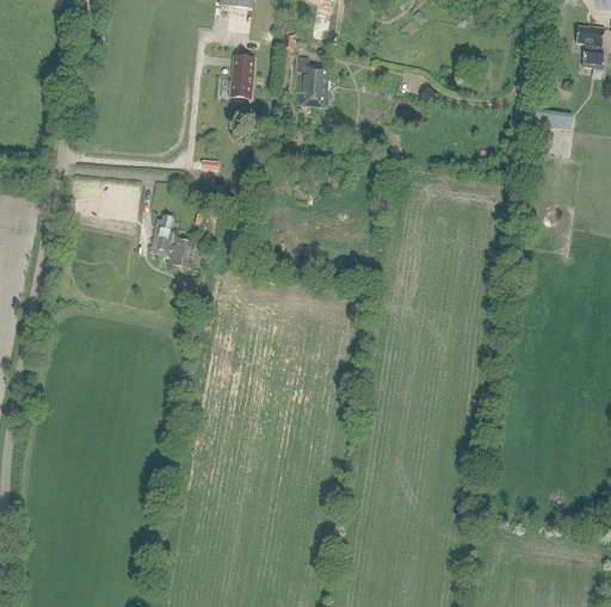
[(315,18),(313,28),(322,29),(323,20),(315,18)]
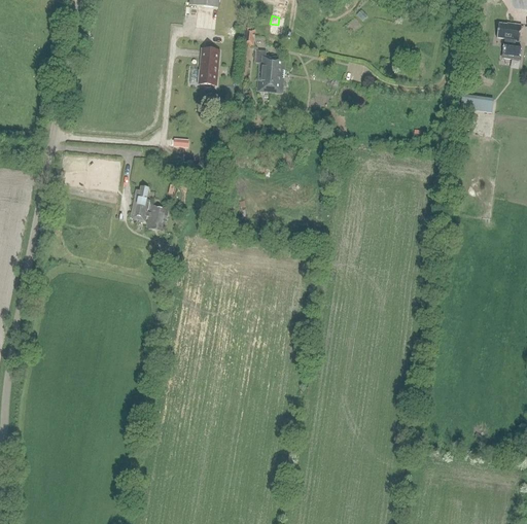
[(515,40),(519,40),(521,24),(512,23),(512,24),(498,22),(496,36),(504,37),(504,38),(503,44),(501,54),(504,54),(503,57),(518,59),(518,56),(520,56),(521,47),(514,46),(515,40)]
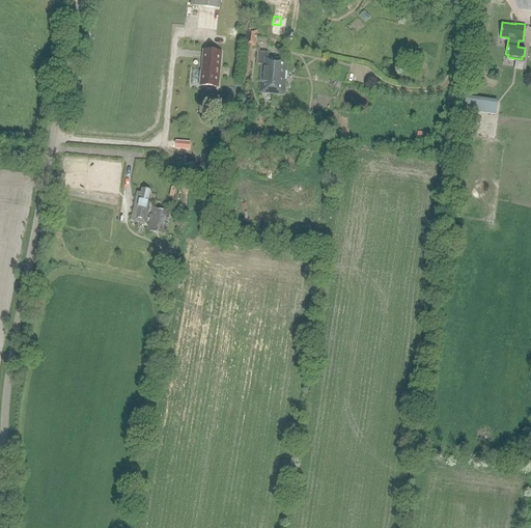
[(257,28),(246,27),(241,80),(248,81),(251,49),(255,44),(257,28)]
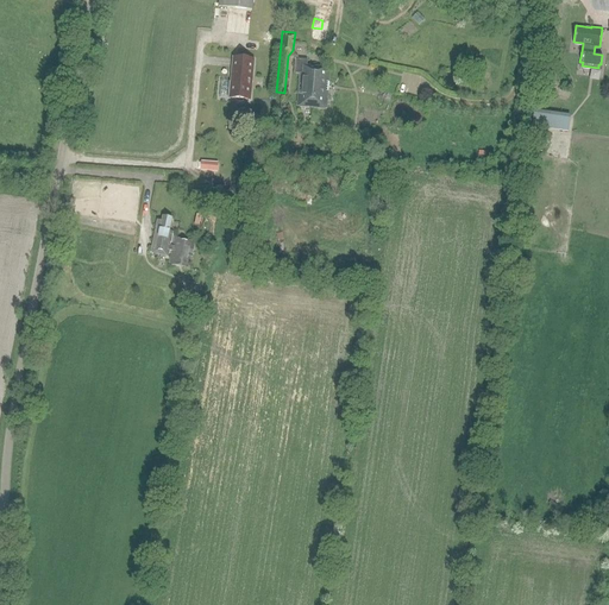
[(253,56),(233,55),(230,95),(234,95),(237,99),(242,99),(244,96),(250,98),(253,56)]
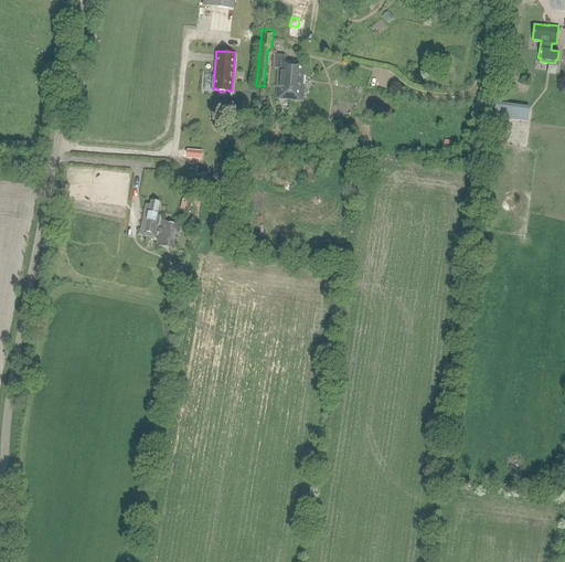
[(275,96),(304,98),(306,60),(284,59),(285,52),(274,51),(273,65),(277,65),(275,96)]
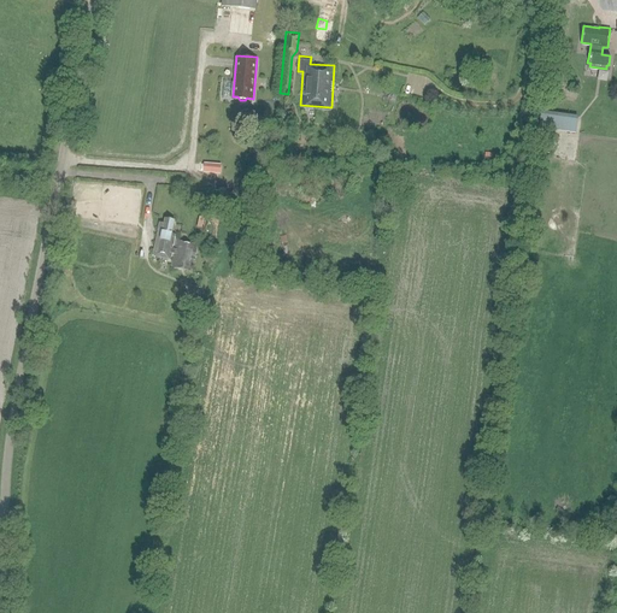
[(576,130),(577,113),(540,108),(538,124),(576,130)]
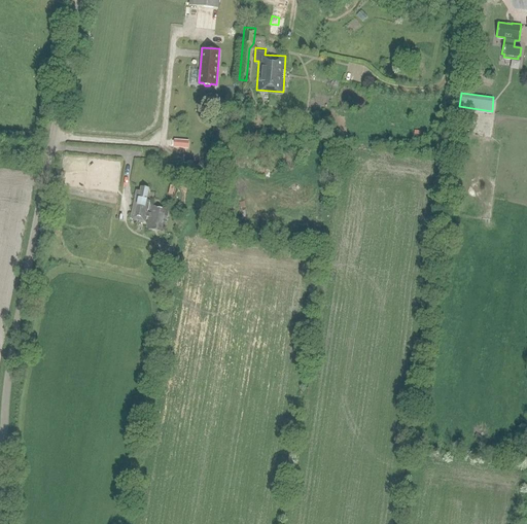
[(187,145),(188,138),(173,137),(173,144),(187,145)]
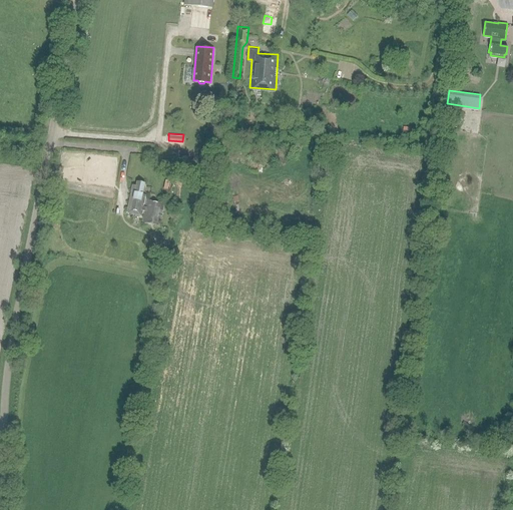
[(159,224),(164,199),(147,196),(145,206),(143,205),(145,192),(142,191),(144,181),(137,179),(136,183),(132,183),(127,210),(141,213),(142,208),(145,209),(142,220),(159,224)]
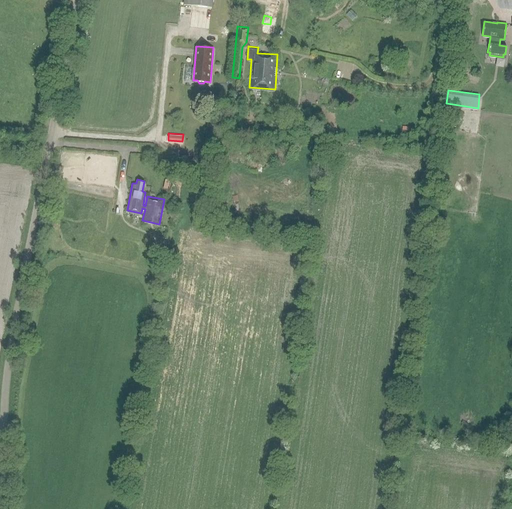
[(166,236),(157,235),(154,249),(163,250),(166,236)]
